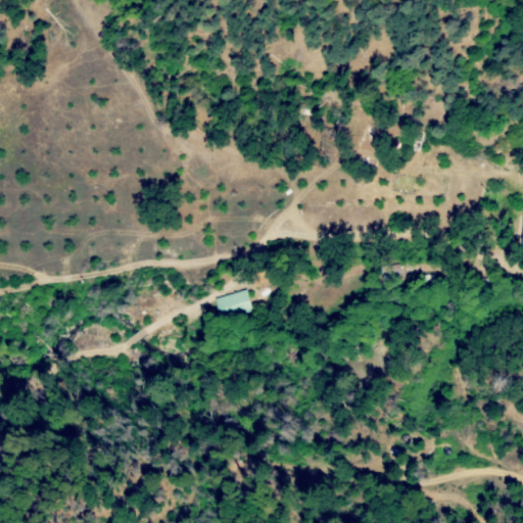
[(263,299),(259,294),(270,287),(273,293),(263,299)]
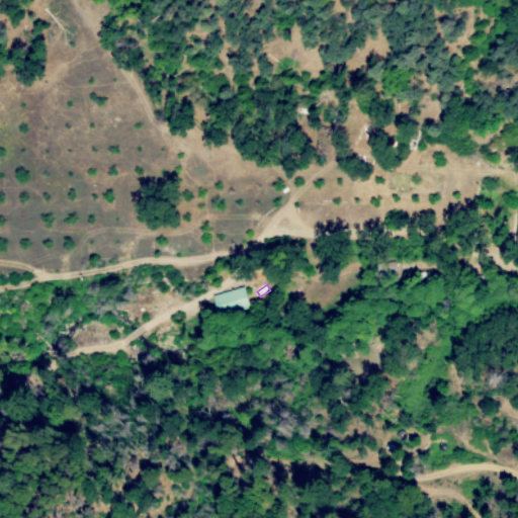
[(214,297),(244,286),(253,310),(224,321),(214,297)]
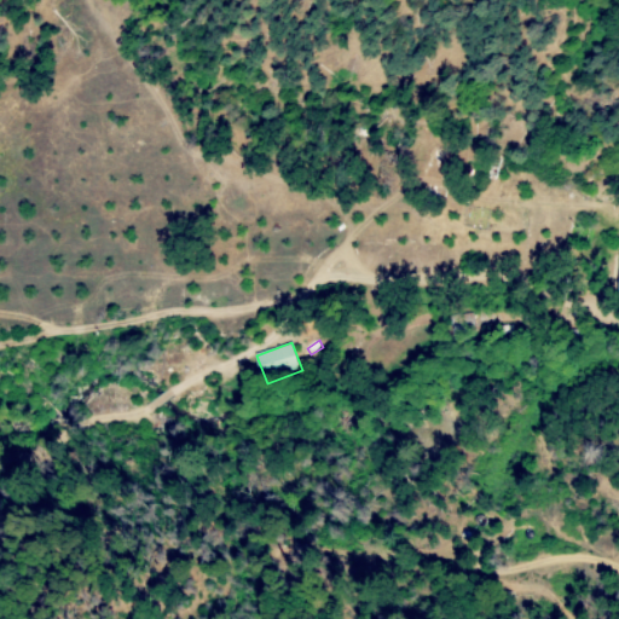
[(470,541),(462,536),(466,530),(474,534),(470,541)]
